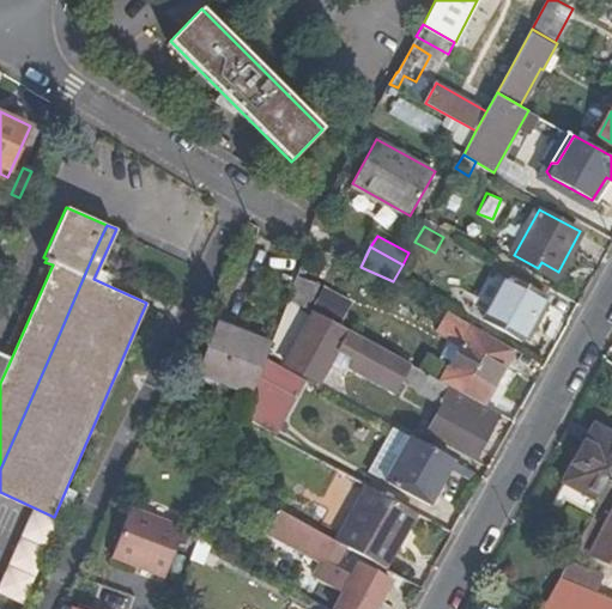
[(522,339),(551,287),(503,260),(497,272),(509,278),(486,318),(522,339)]
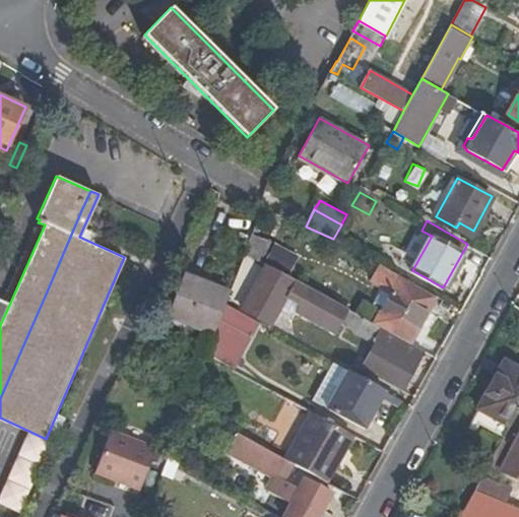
[(276,246),(267,263),(289,275),(299,258),(276,246)]
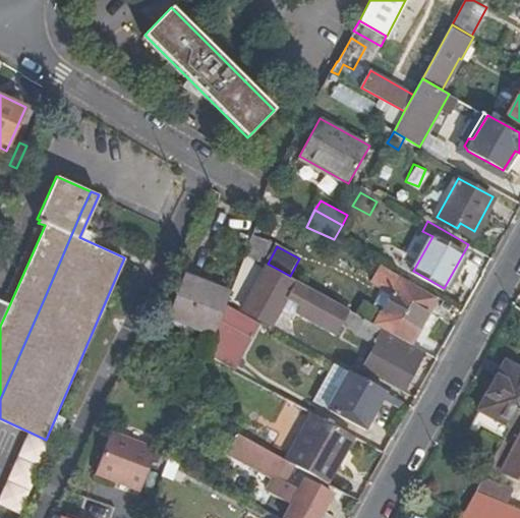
[(380,265),(370,282),(393,294),(402,277),(380,265)]
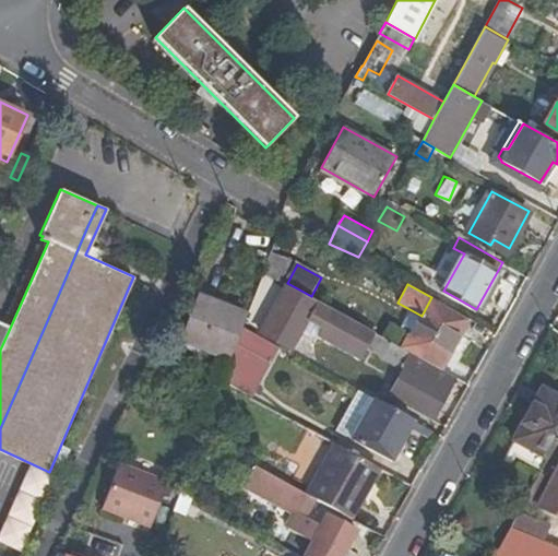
[(408,351),(404,349),(319,300),(317,305),(287,288),(262,332),(292,349),(309,318),(322,327),(318,334),(360,358),(367,347),(380,355),(380,356),(400,367),(408,351)]
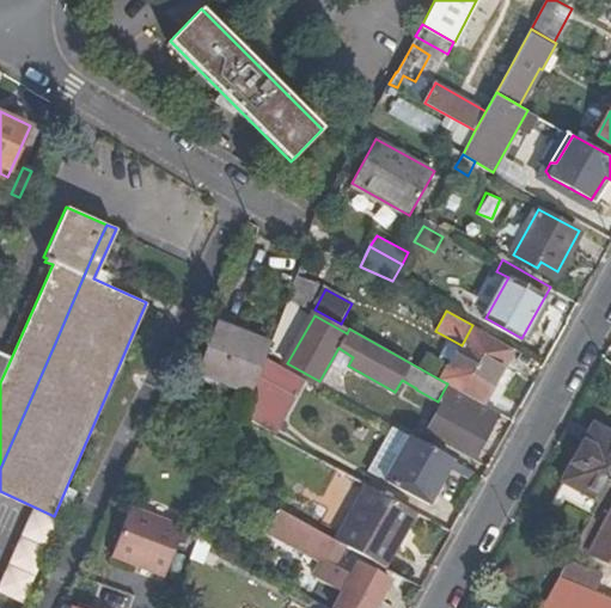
[(215,325),(243,335),(245,329),(218,319),(215,325)]
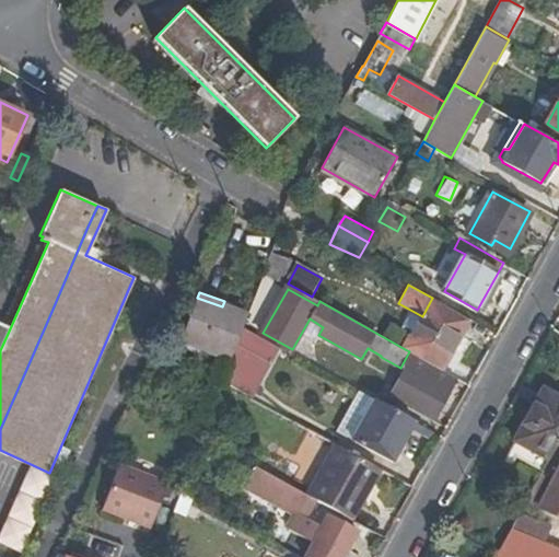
[(237,347),(244,327),(248,316),(222,306),(197,298),(182,339),(232,359),(237,347)]
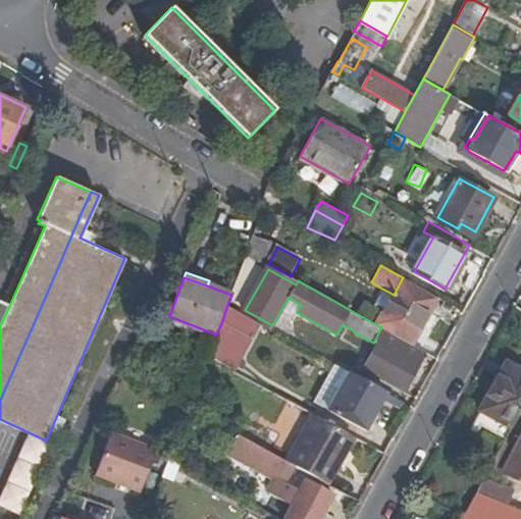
[(412,345),(437,297),(403,277),(394,295),(377,325),(381,327),(385,329),(412,345)]
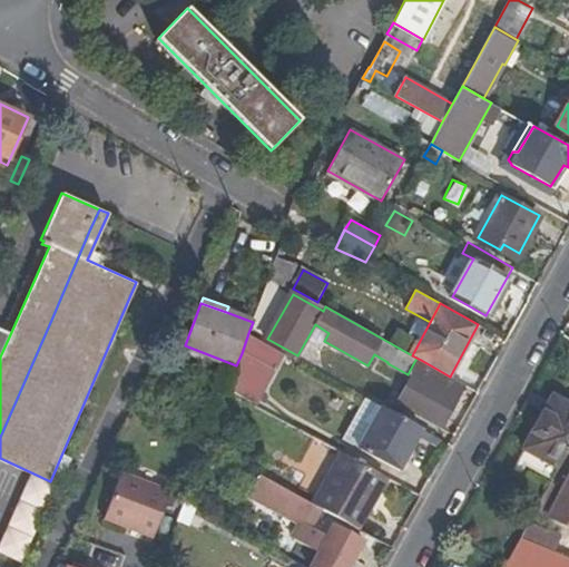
[(1,328),(0,331),(0,357),(11,332),(1,328)]
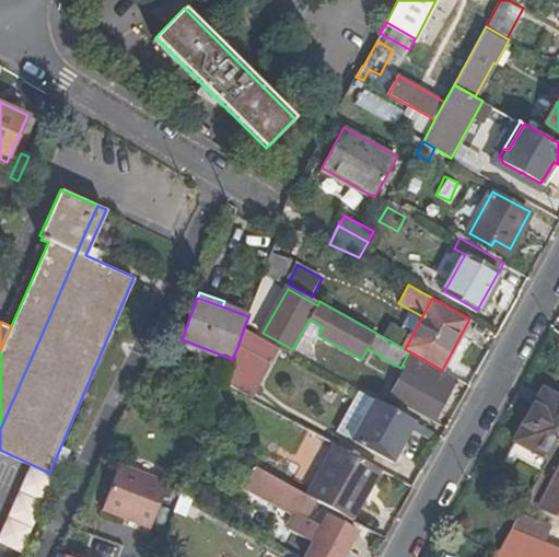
[(272,366),(282,347),(244,327),(237,347),(272,366)]
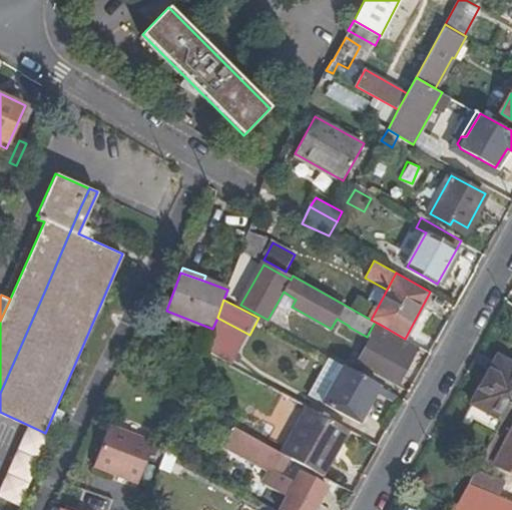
[(204,349),(234,365),(249,335),(217,318),(212,329),(204,349)]
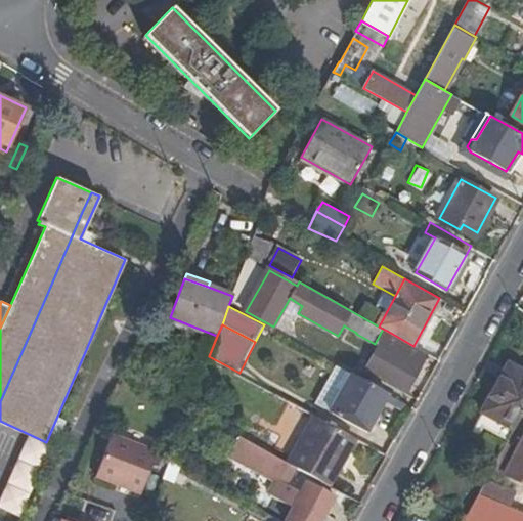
[(415,375),(427,353),(413,346),(387,331),(366,367),(406,390),(411,381),(415,375)]
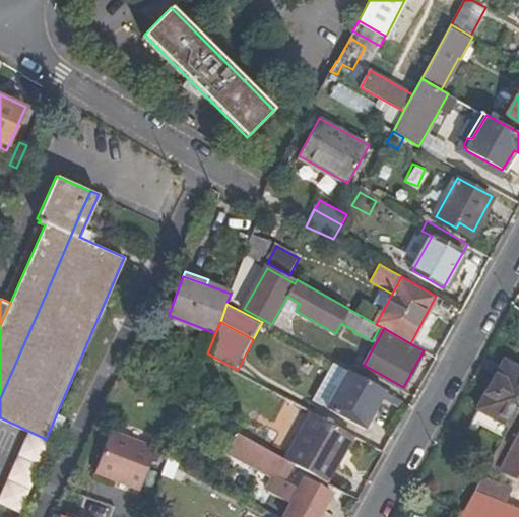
[(510,425),(518,407),(518,368),(505,361),(478,407),(510,425)]
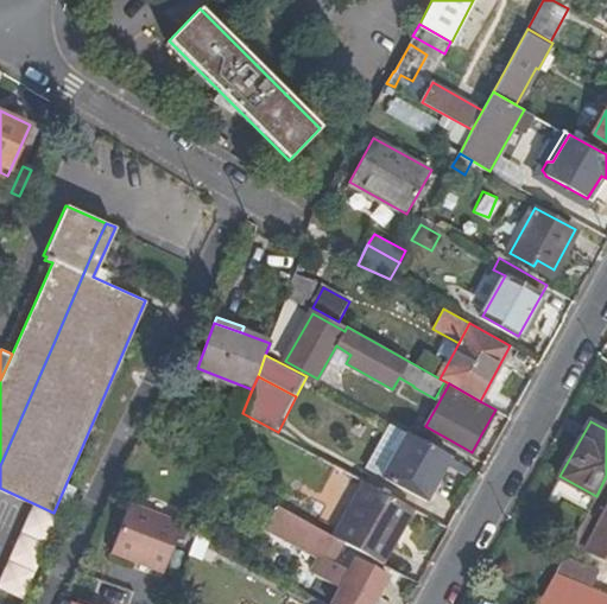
[(392,424),(367,468),(384,476),(409,432),(392,424)]
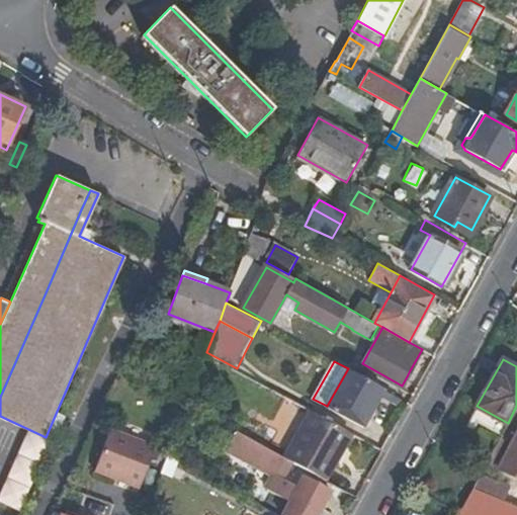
[(363,426),(383,389),(348,368),(327,406),(363,426)]
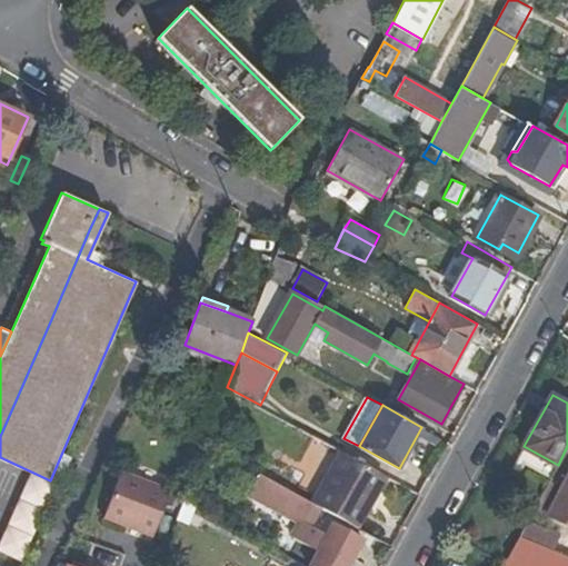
[(358,526),(386,475),(344,452),(315,503),(358,526)]
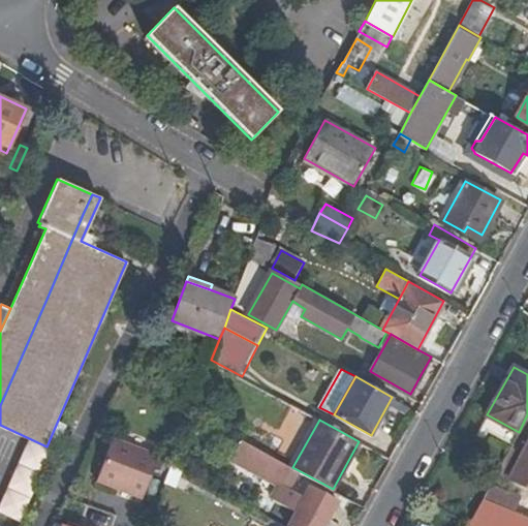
[(159,456),(113,439),(97,482),(144,499),(159,456)]
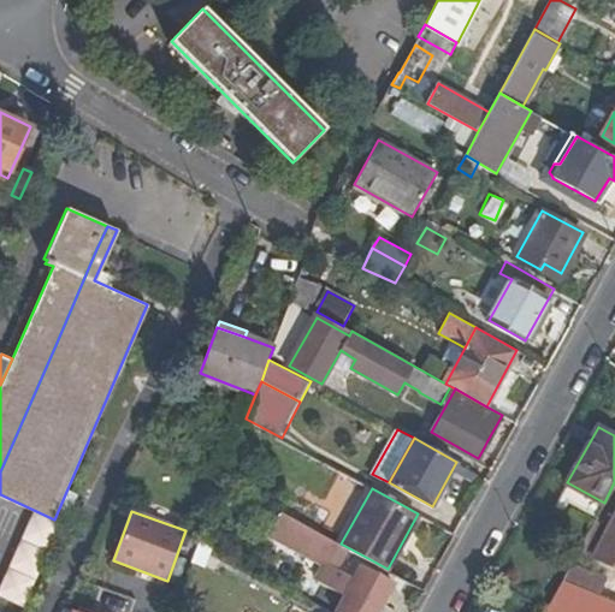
[(614,511),(595,553),(614,563),(614,511)]
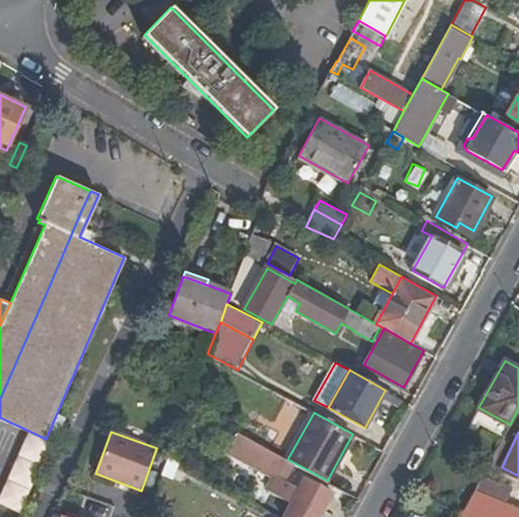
[(239,434),(230,452),(276,477),(270,490),(293,502),(300,489),(280,477),(288,461),(239,434)]
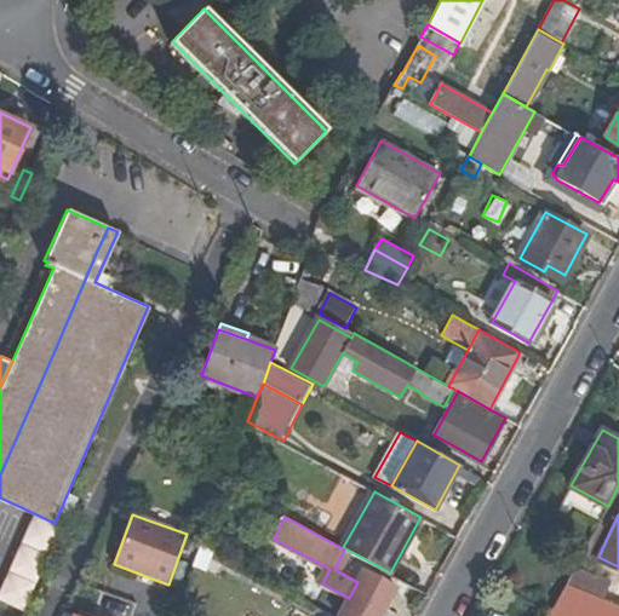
[(575,564),(566,582),(600,598),(608,579),(575,564)]
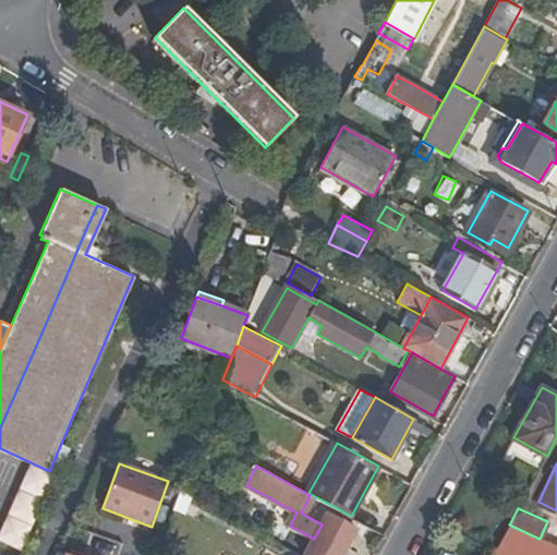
[(341,554),(356,528),(328,513),(322,525),(314,539),(305,554),(341,554)]
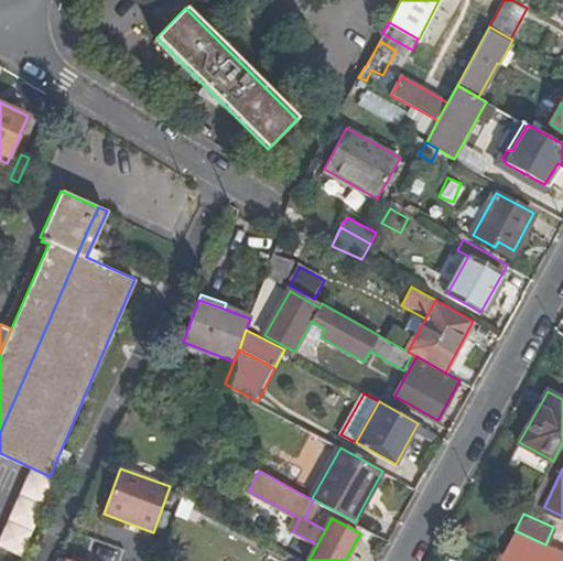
[(515,530),(500,557),(497,560),(562,560),(562,551),(545,545),(515,530)]
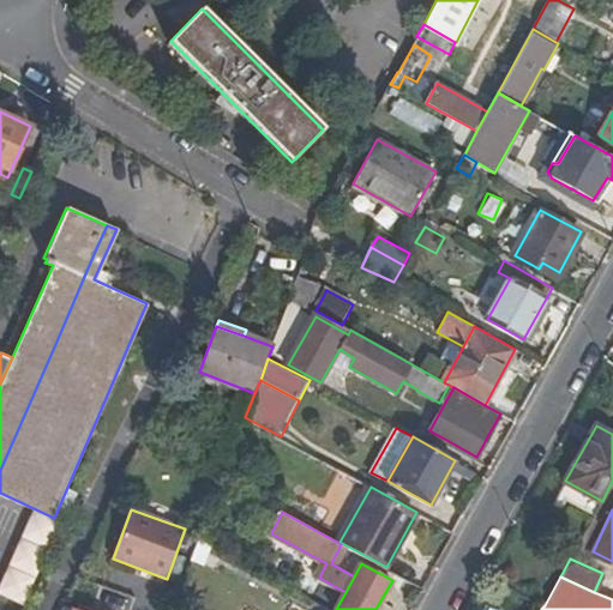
[(107,590),(106,609),(131,609),(132,590),(107,590)]
